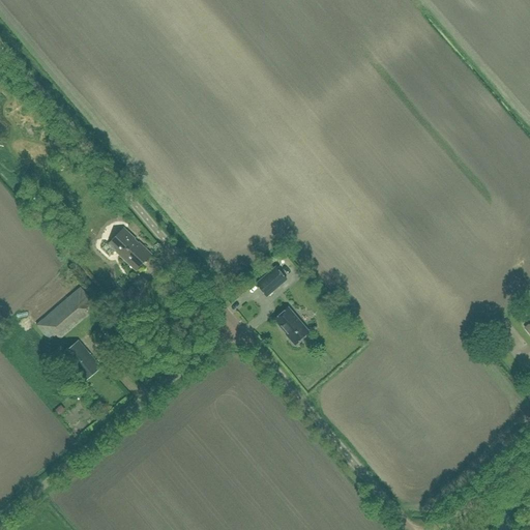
[(136,271),(151,254),(139,242),(137,244),(134,240),(135,239),(123,228),(108,245),(136,271)]
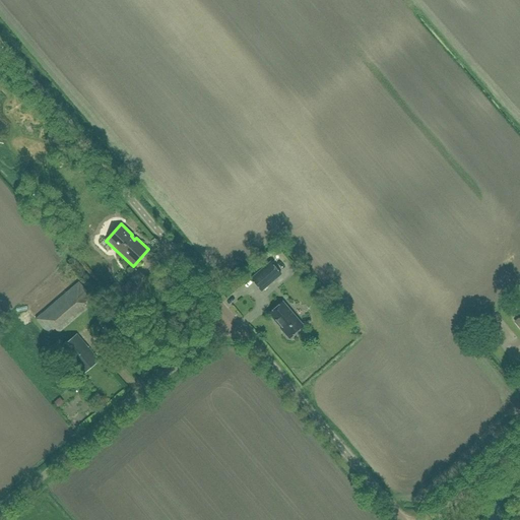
[(262,290),(281,274),(270,262),(251,278),(262,290)]
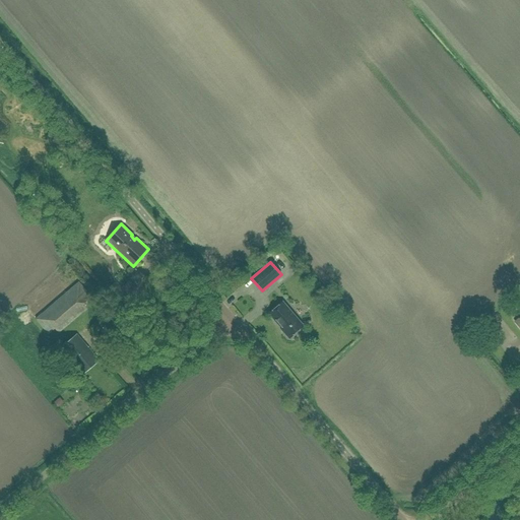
[(83,306),(91,298),(78,281),(35,319),(48,333),(54,329),(58,333),(86,309),(83,306)]
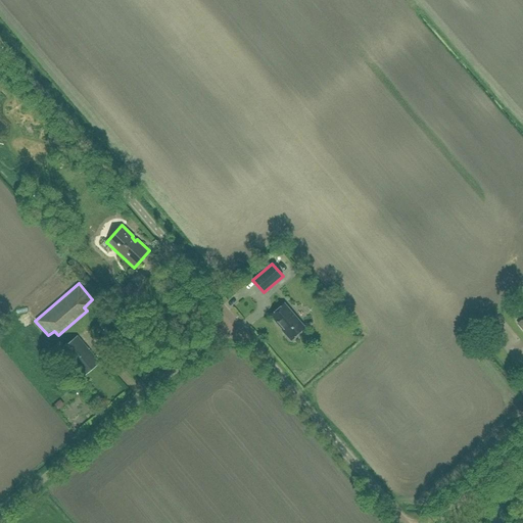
[(295,335),(304,328),(284,303),(271,316),(286,334),(286,335),(290,339),(292,339),(295,337),(295,335)]
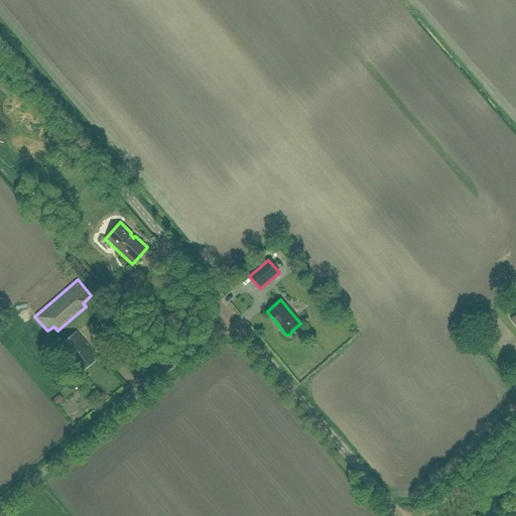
[(82,371),(98,358),(76,332),(59,345),(82,371)]
